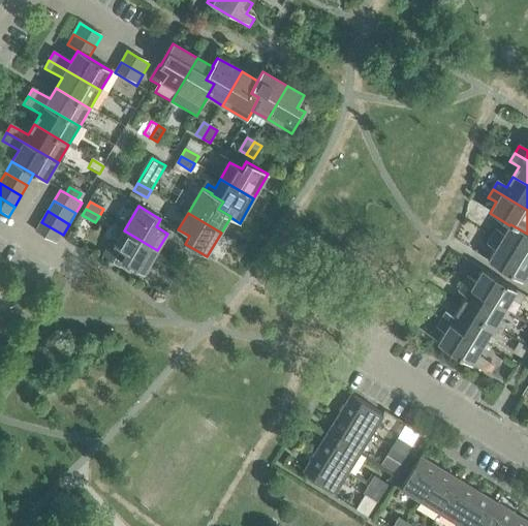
[(57,245),(63,235),(41,222),(35,233),(57,245)]
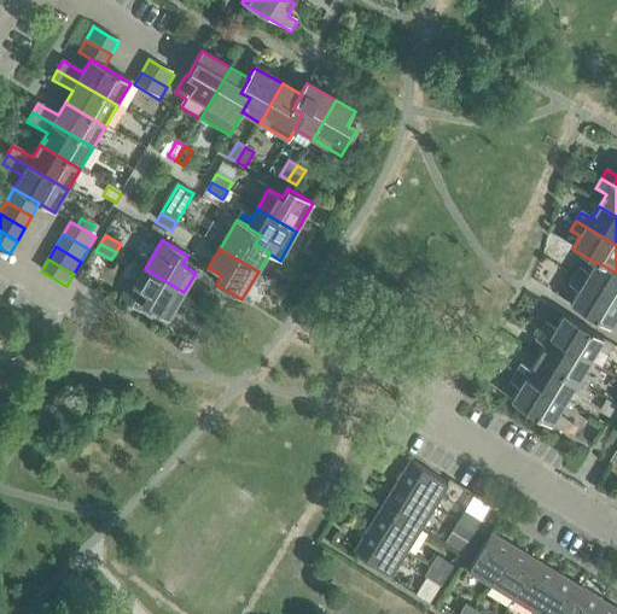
[(574,278),(616,302),(616,273),(597,262),(595,263),(589,274),(580,268),(574,278)]
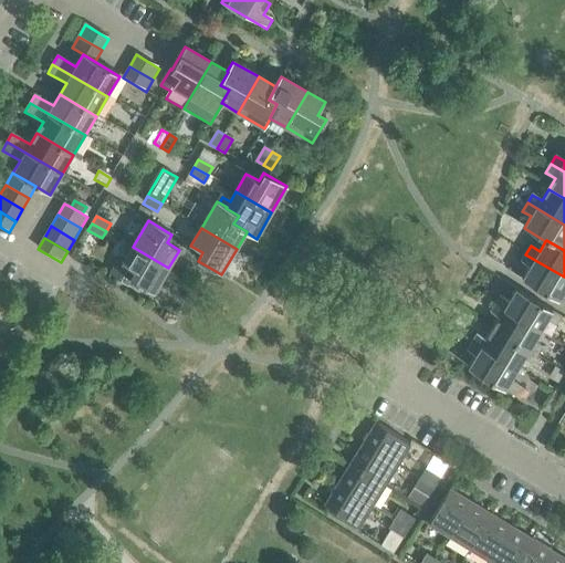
[(168,268),(133,247),(123,263),(118,261),(112,273),(112,274),(111,278),(112,279),(111,281),(116,284),(119,278),(129,284),(132,281),(153,294),(168,268)]
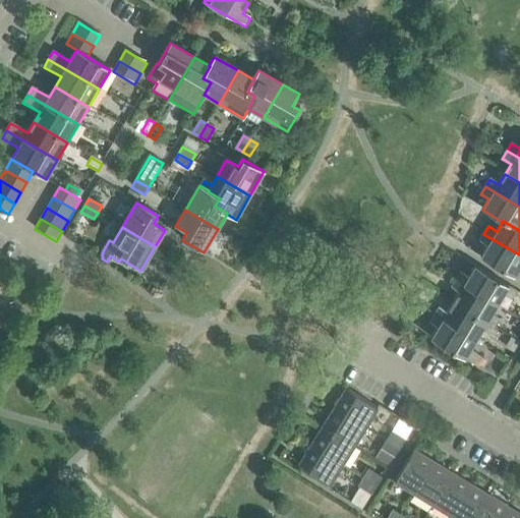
[(480,257),(519,280),(519,269),(519,254),(483,234),(479,241),(487,246),(480,257)]
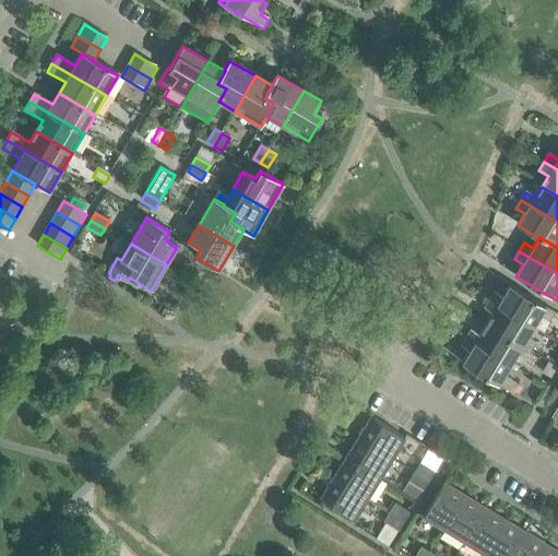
[(494,293),(488,300),(533,328),(539,317),(548,322),(555,314),(509,286),(502,298),(494,293)]
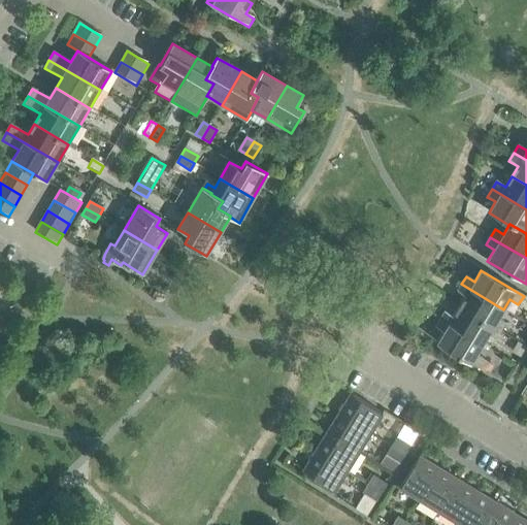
[(465,297),(459,307),(501,332),(506,325),(498,320),(503,309),(461,284),(457,292),(465,297)]
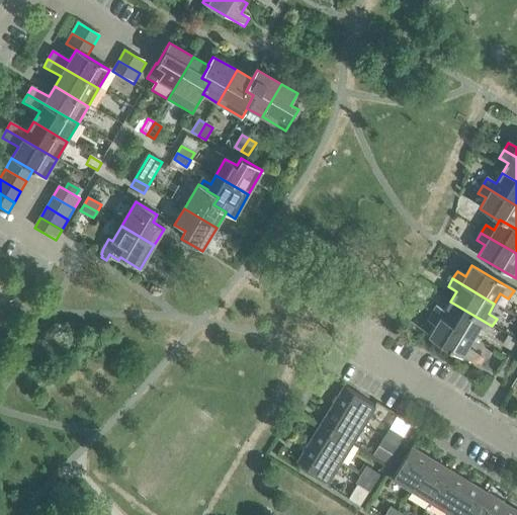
[(431,314),(472,339),(479,329),(487,334),(492,326),(450,302),(444,312),(436,307),(431,314)]
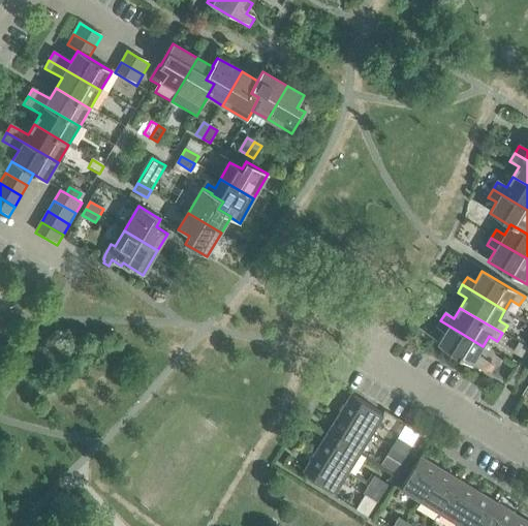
[(444,334),(437,344),(479,370),(486,362),(476,357),(483,346),(440,320),(436,329),(444,334)]
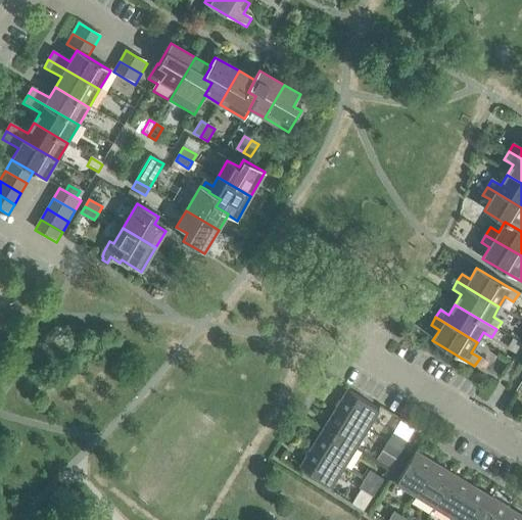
[(480,358),(474,366),(483,371),(488,363),(480,358)]
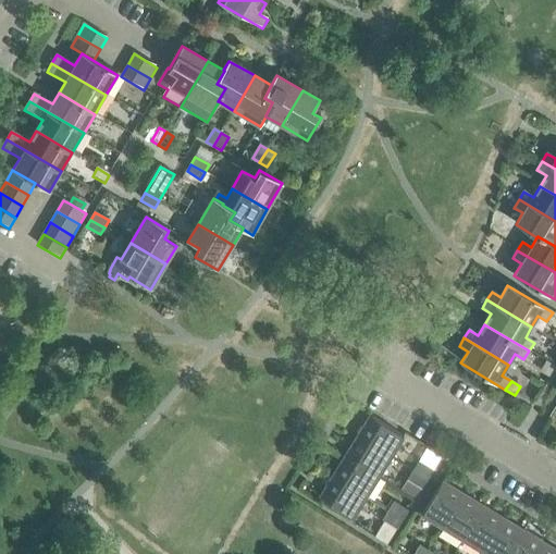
[(357,438),(391,457),(404,438),(370,417),(357,438)]
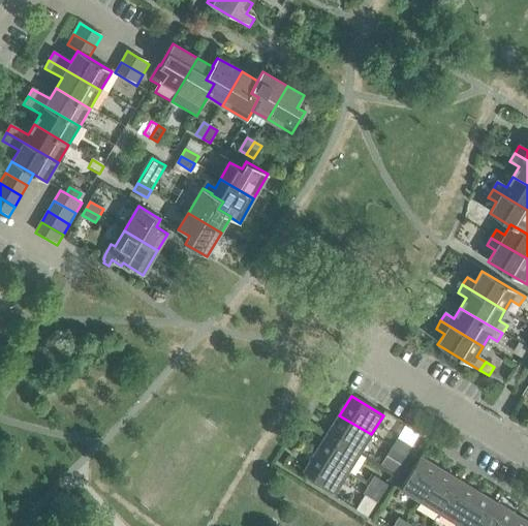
[(360,454),(371,434),(339,415),(328,434),(360,454)]
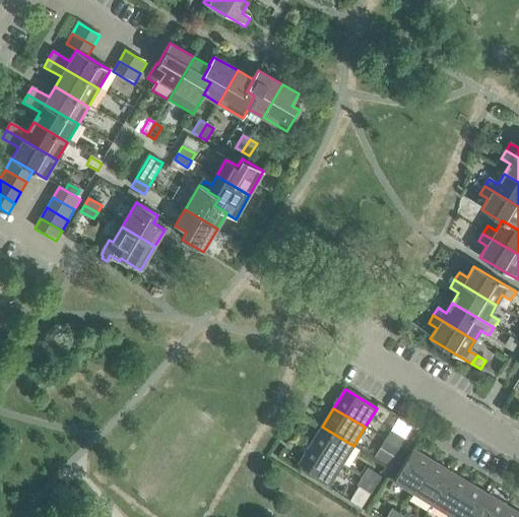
[(342,464),(353,446),(322,427),(311,446),(342,464)]
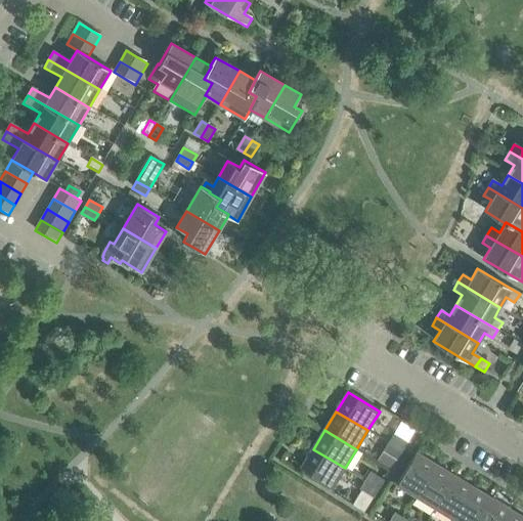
[(389,443),(402,450),(407,442),(394,435),(389,443)]
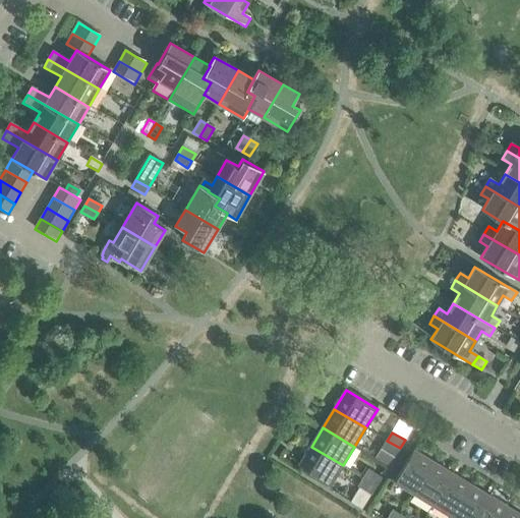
[(400,448),(387,441),(376,459),(388,466),(400,448)]
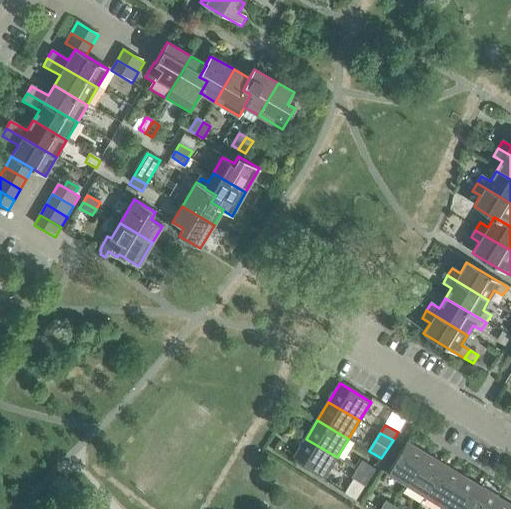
[(325,477),(337,457),(306,439),(294,458),(325,477)]
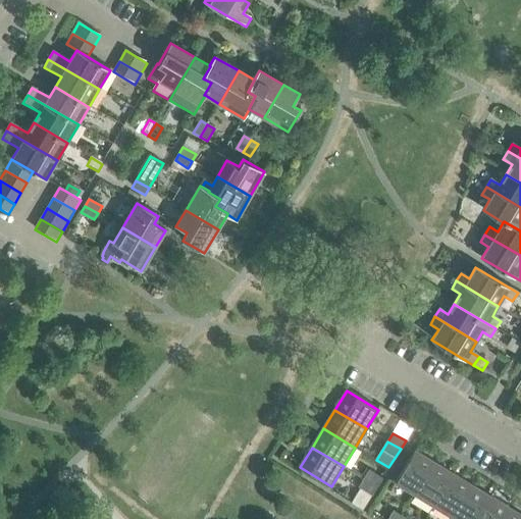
[(415,496),(434,464),(415,452),(396,483),(415,496)]
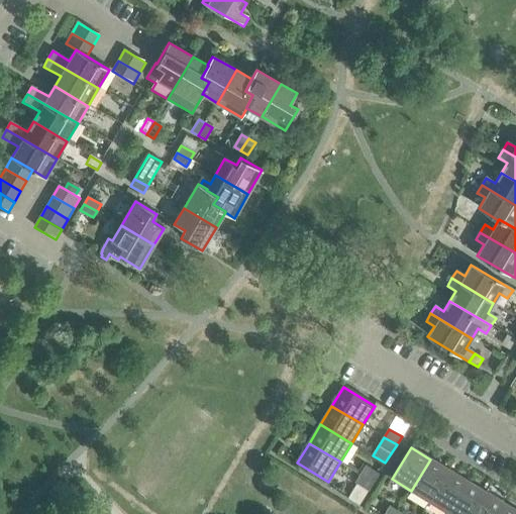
[(430,502),(449,471),(430,459),(411,491),(430,502)]
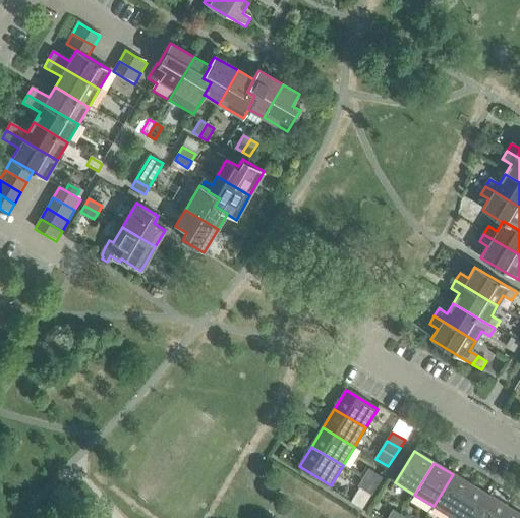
[(364,478),(377,485),(381,478),(368,470),(364,478)]
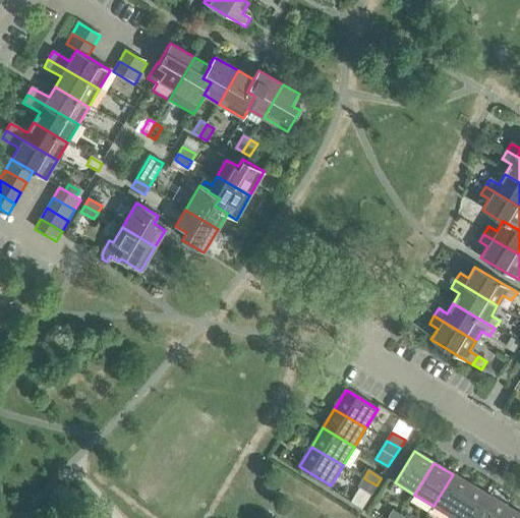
[(453,474),(434,506),(452,517),(471,485),(453,474)]
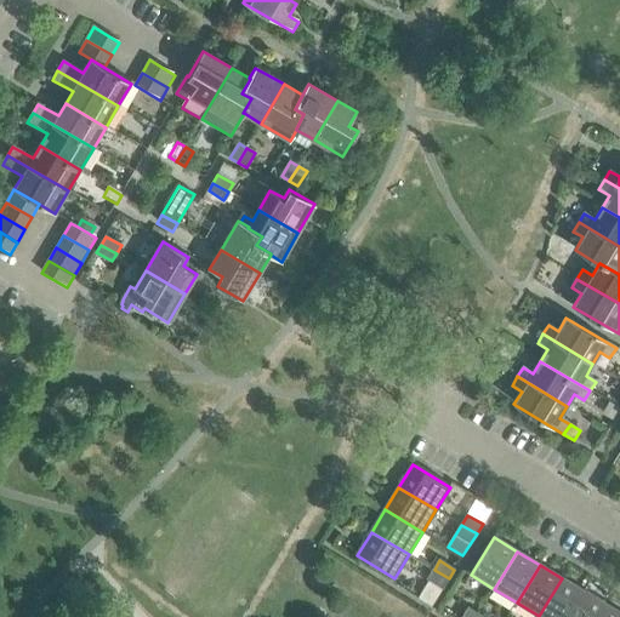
[(449,578),(434,570),(427,581),(442,589),(449,578)]
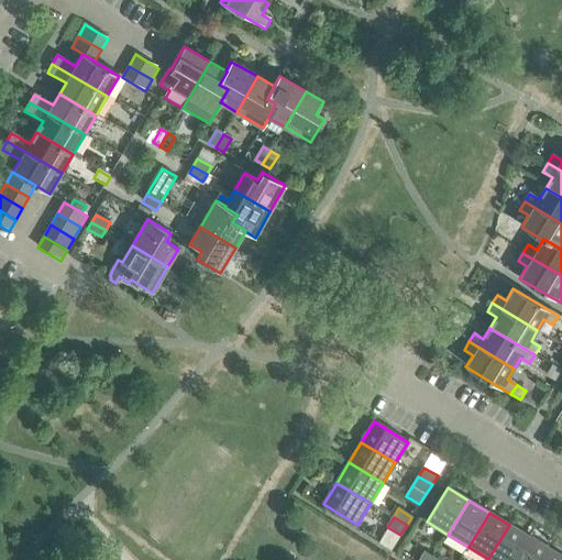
[(515,559),(529,537),(509,525),(488,559),(515,559)]
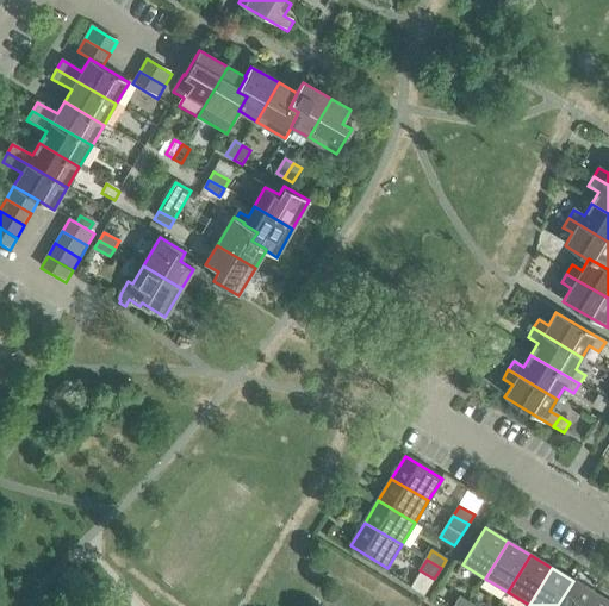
[(588,605),(595,594),(573,581),(558,605),(588,605)]
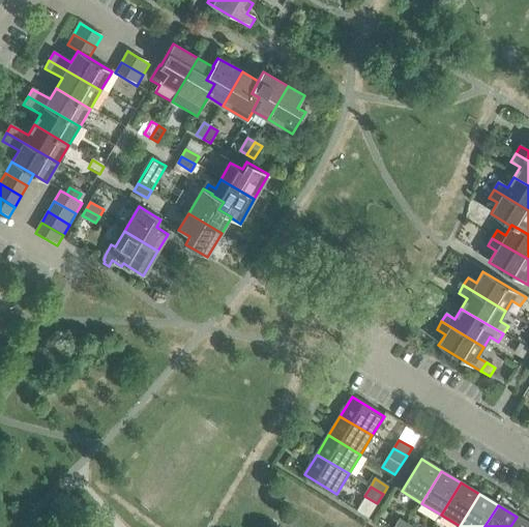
[(528,526),(528,524),(517,517),(510,526),(528,526)]
